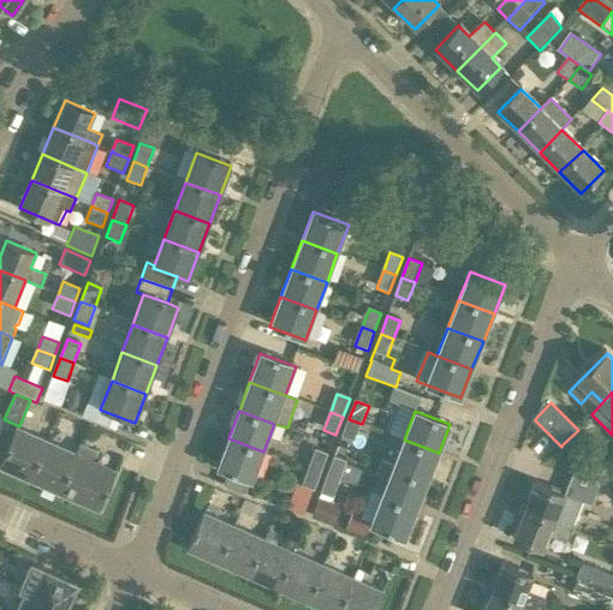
[(349,419),(343,437),(355,442),(362,424),(349,419)]
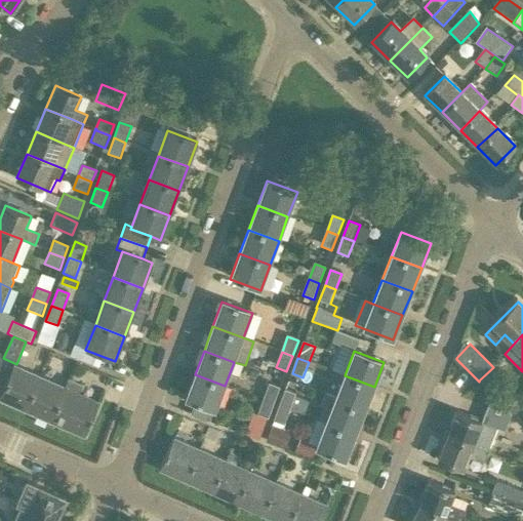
[(0,398),(0,400),(26,412),(40,378),(14,367),(0,398)]
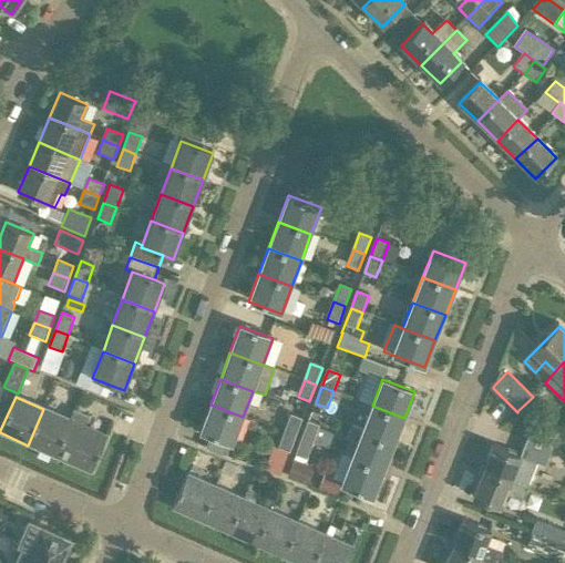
[(233,443),(243,417),(211,405),(201,431),(233,443)]
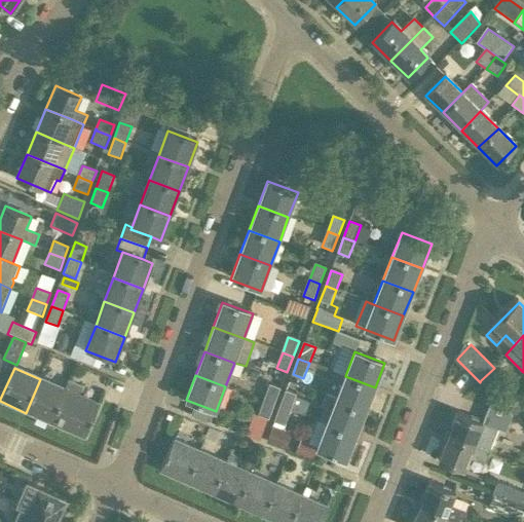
[(366,412),(375,387),(345,376),(336,401),(366,412)]
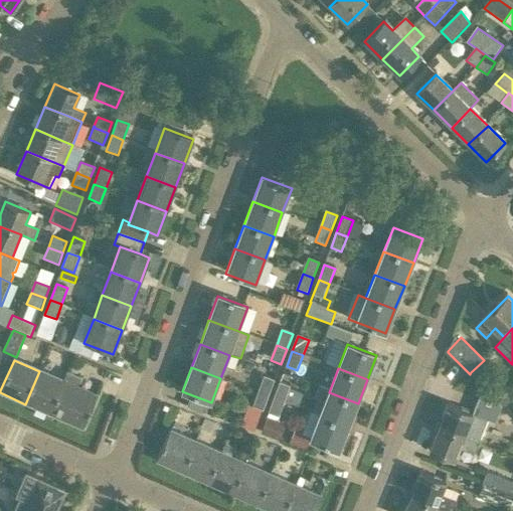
[(49,375),(39,371),(25,404),(50,415),(64,382),(49,375)]
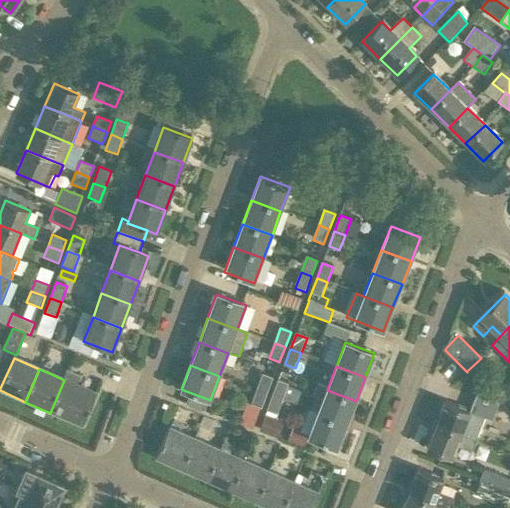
[(80,378),(68,372),(64,380),(50,413),(83,427),(97,395),(77,386),(80,378)]
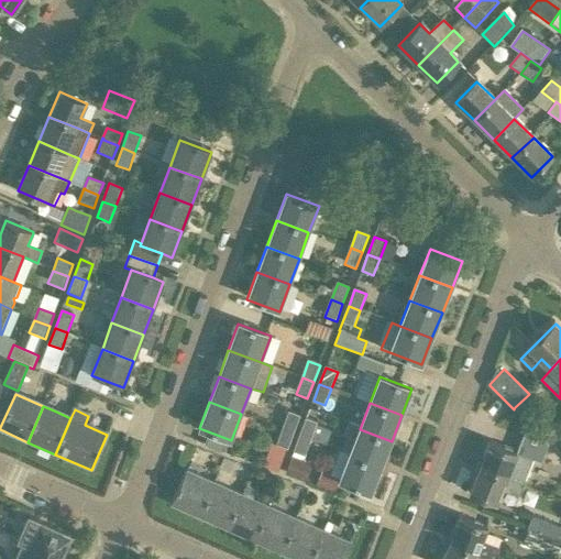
[(295,433),(300,417),(289,413),(284,428),(295,433)]
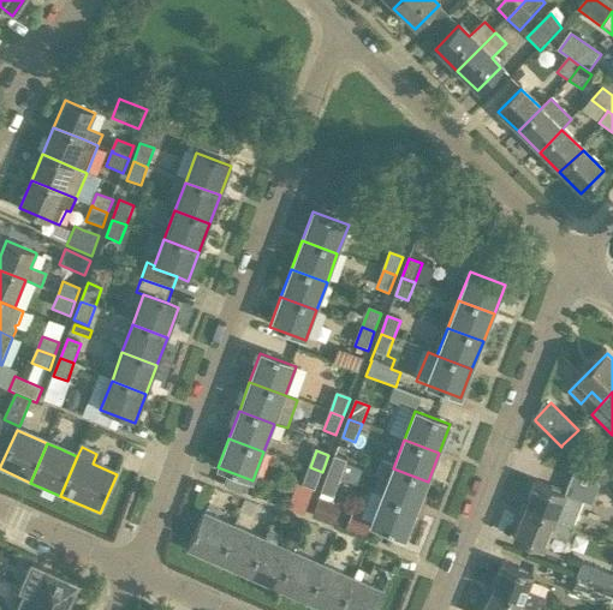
[(328,476),(340,480),(357,488),(363,471),(346,465),(347,462),(334,458),(328,476)]
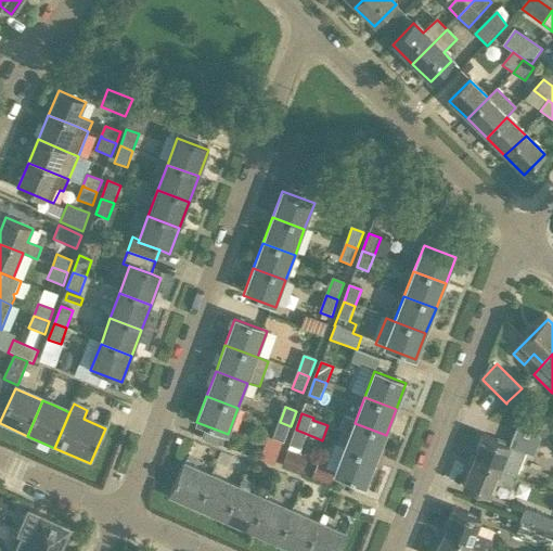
[(345,448),(376,460),(386,435),(355,423),(345,419),(339,432),(343,433),(337,446),(345,448)]
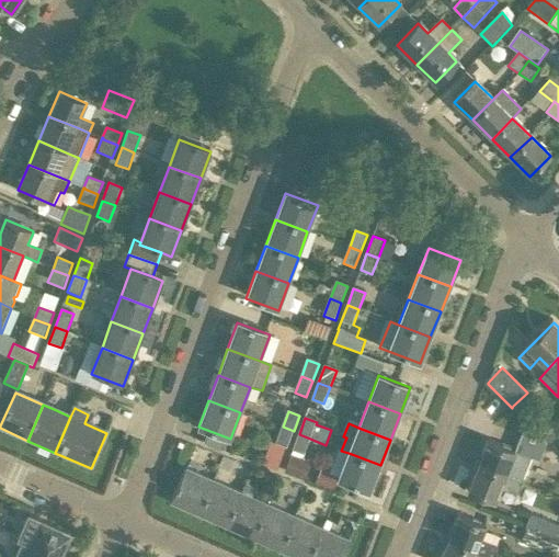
[(488,441),(478,466),(505,477),(523,484),(524,479),(525,479),(533,458),(540,462),(547,443),(526,423),(515,452),(488,441)]
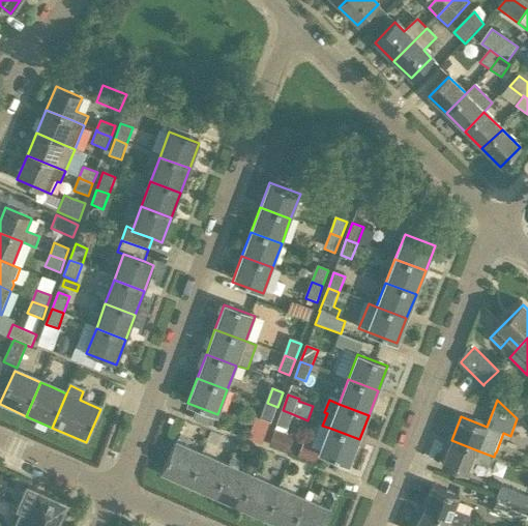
[(277,407),(267,403),(260,421),(271,425),(277,407)]
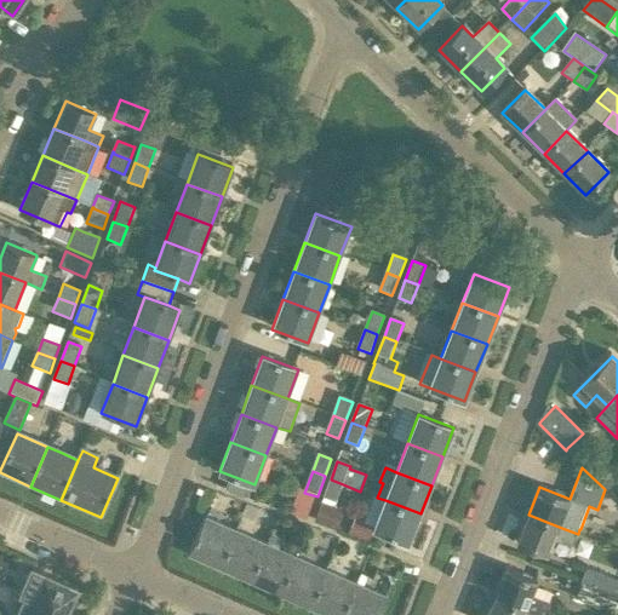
[(324,499),(336,504),(343,484),(331,480),(324,499)]
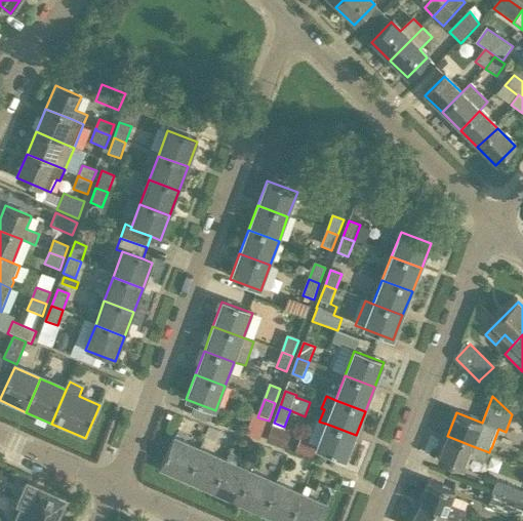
[(356,435),(326,424),(319,422),(310,446),(346,459),(356,435)]
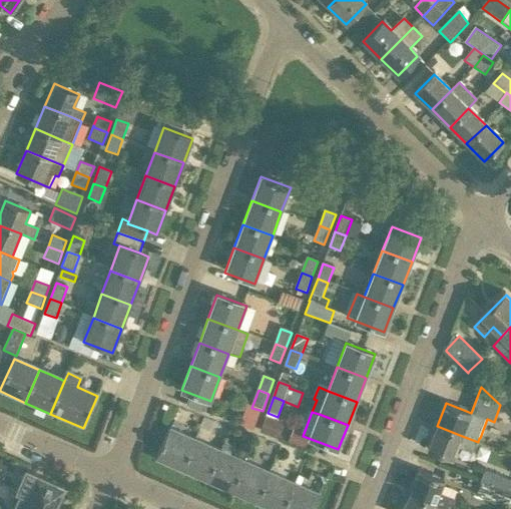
[(266,418),(261,432),(271,436),(276,422),(266,418)]
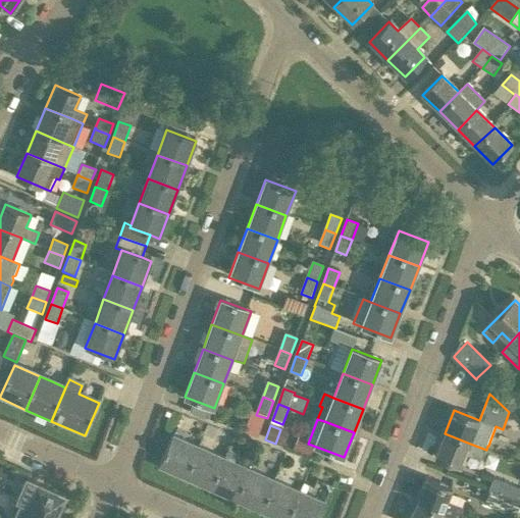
[(486,450),(470,444),(445,433),(435,457),(461,466),(465,455),(481,461),(486,450)]
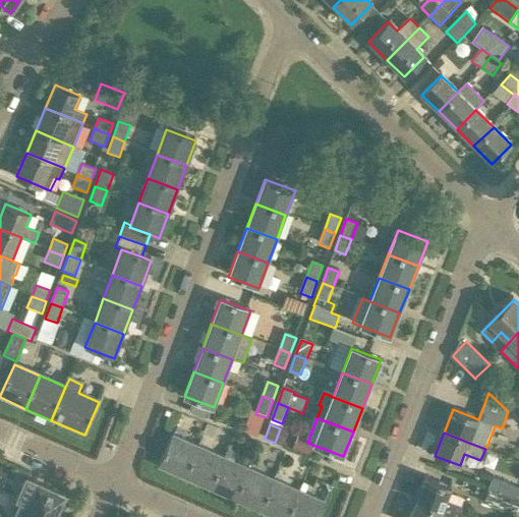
[(184,478),(198,448),(172,436),(159,467),(184,478)]
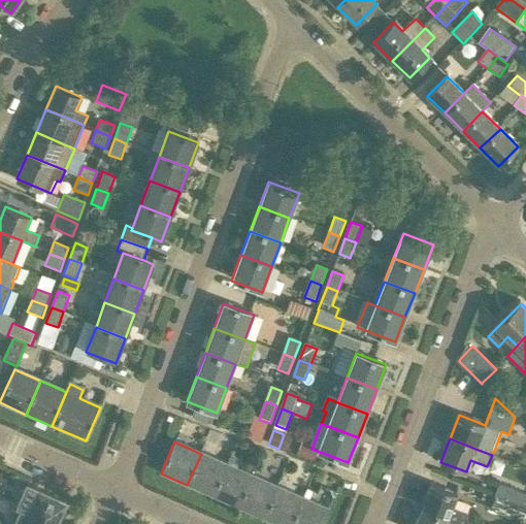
[(201,454),(187,485),(212,496),(226,465),(201,454)]
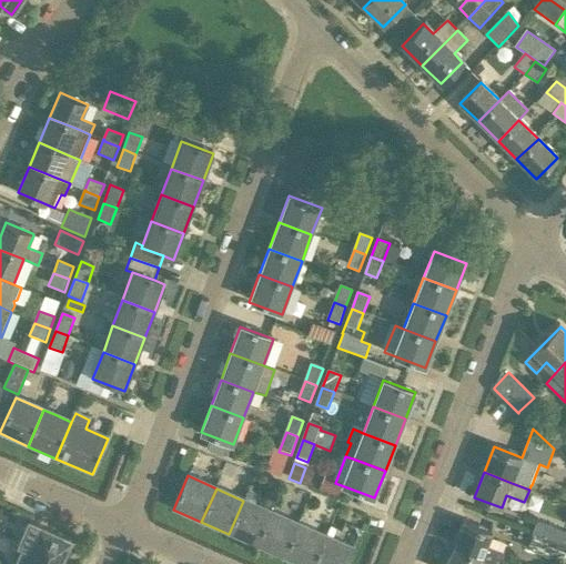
[(243,501),(229,534),(256,546),(271,512),(243,501)]
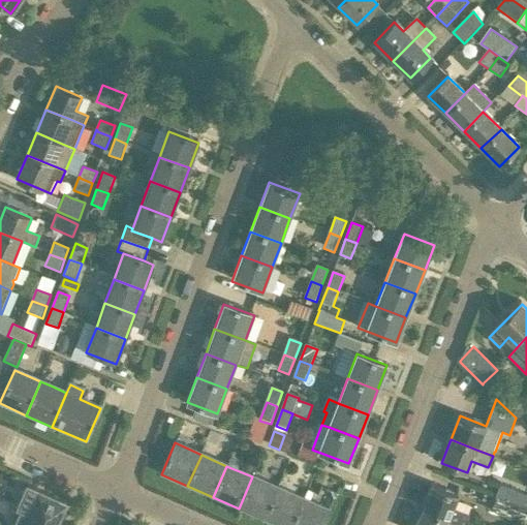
[(252,476),(239,508),(265,520),(278,488),(252,476)]
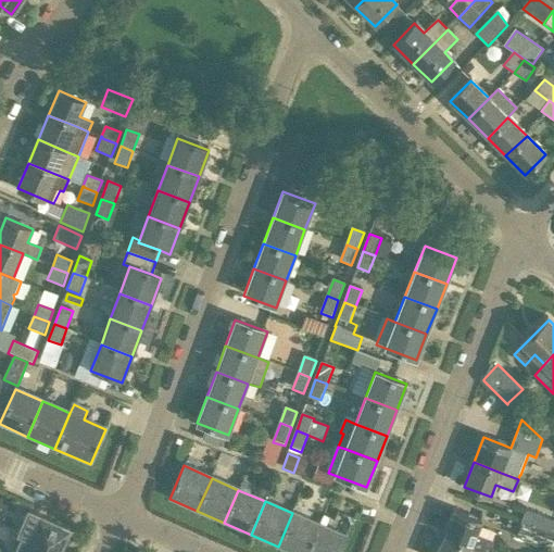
[(20,534),(60,551),(70,528),(29,511),(20,534)]
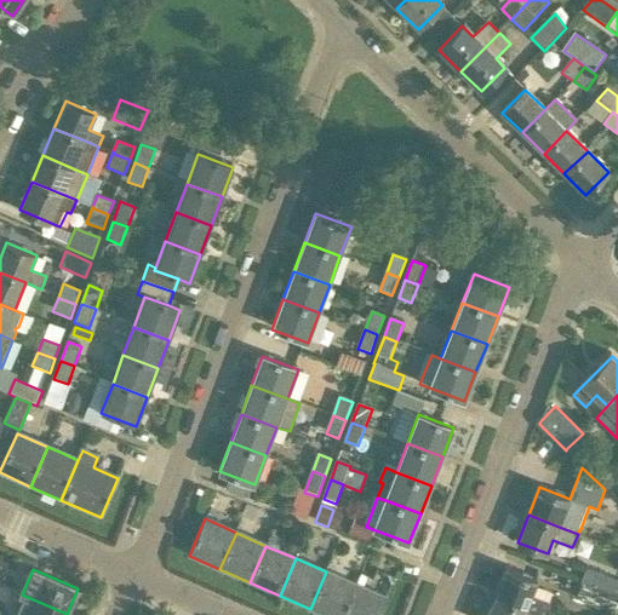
[(550,603),(532,596),(537,581),(508,569),(497,597),(526,609),(539,614),(547,614),(550,603)]
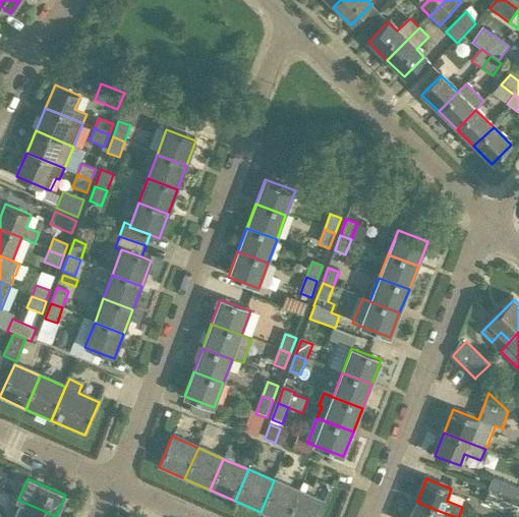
[(518,487),(493,478),(487,491),(518,503),(518,487)]
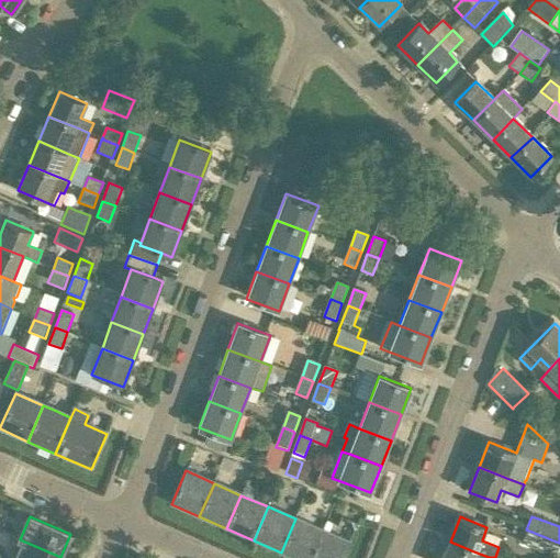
[(281,553),(292,557),(311,557),(323,531),(295,519),(281,553)]
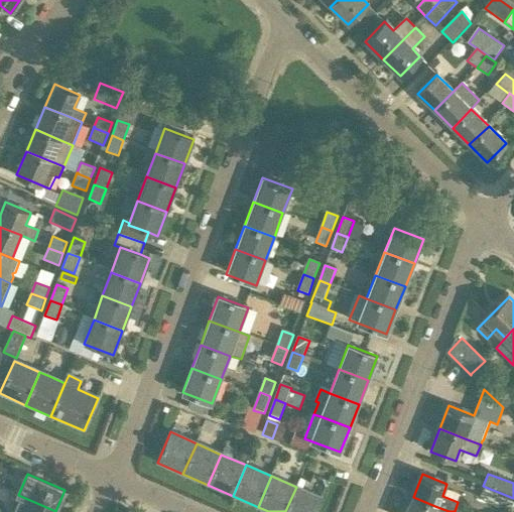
[(513,498),(483,486),(479,498),(513,511),(513,498)]
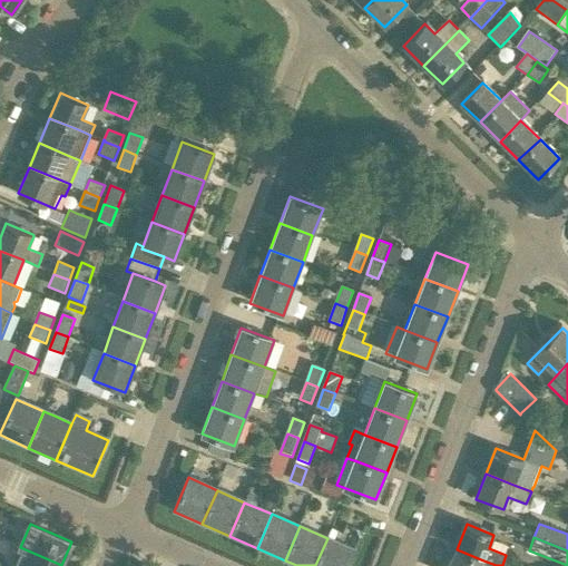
[(327,538),(315,565),(349,565),(355,550),(327,538)]
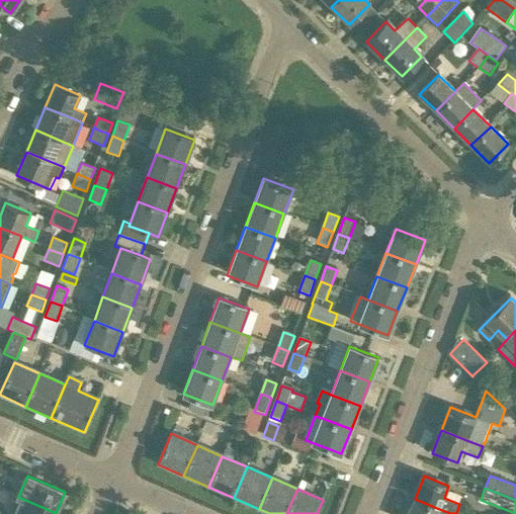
[(56,513),(18,497),(11,513),(56,513)]
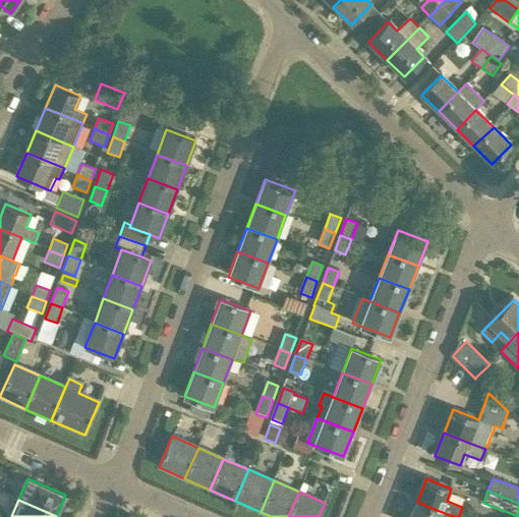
[(453,516),(442,512),(417,502),(411,516),(453,516)]
